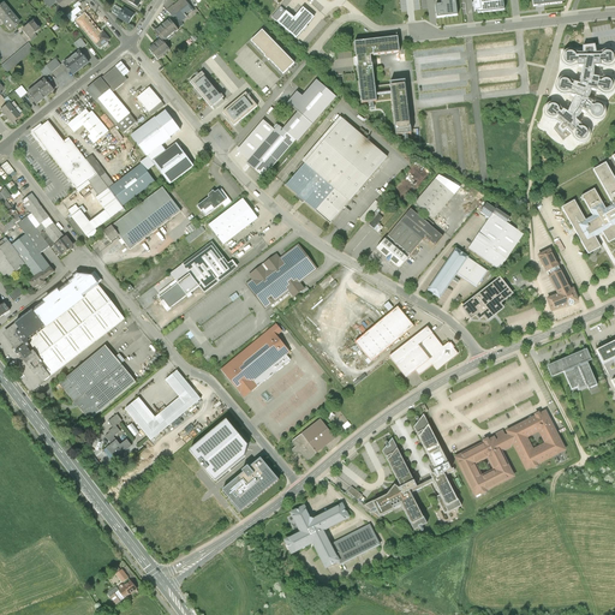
[(72,0),(59,0),(57,3),(64,11),(75,1),(72,0)]
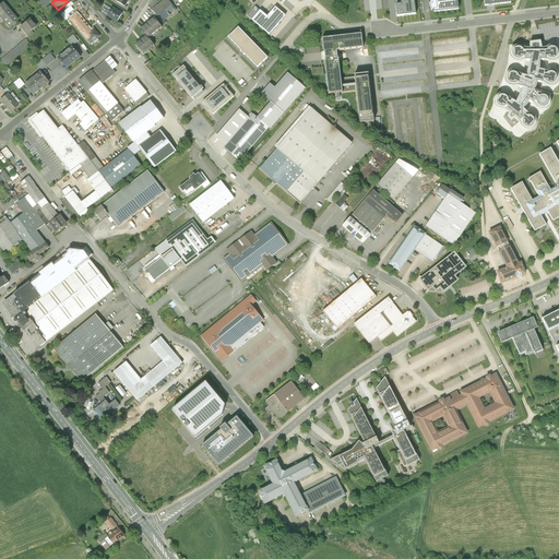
[(167,0),(165,0),(162,3),(163,4),(158,7),(162,10),(158,12),(159,14),(165,20),(169,15),(168,14),(175,9),(167,0)]
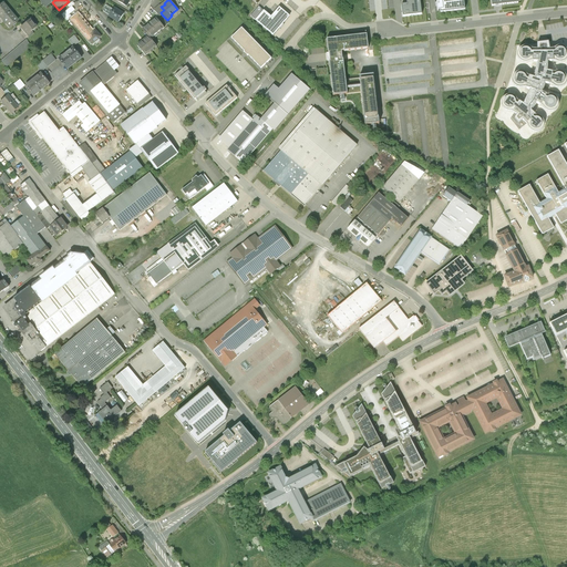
[(403,18),(422,16),(419,0),(406,0),(408,4),(401,6),(403,18)]
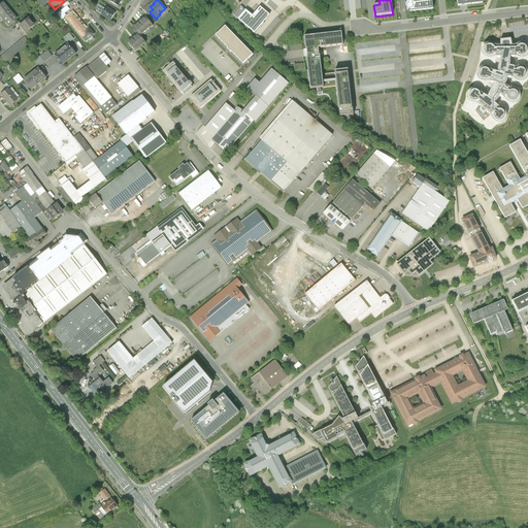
[(431,0),(408,0),(410,13),(433,10),(431,0)]
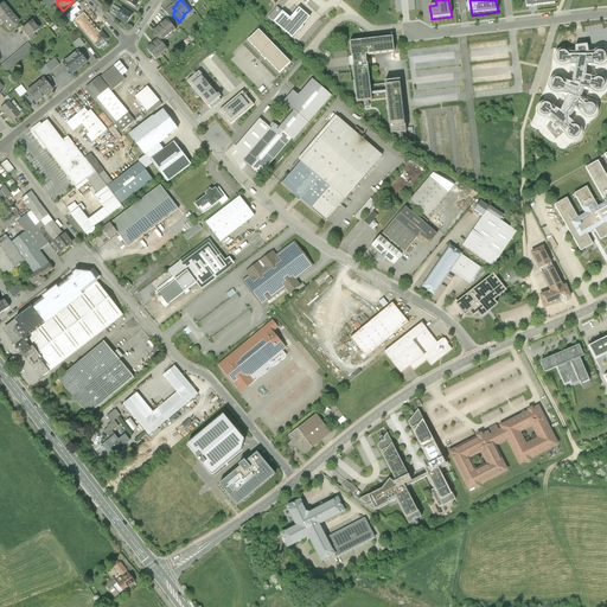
[(75,10),(70,14),(72,18),(69,20),(71,24),(77,19),(75,16),(80,12),(77,7),(80,5),(77,2),(72,7),(75,10)]
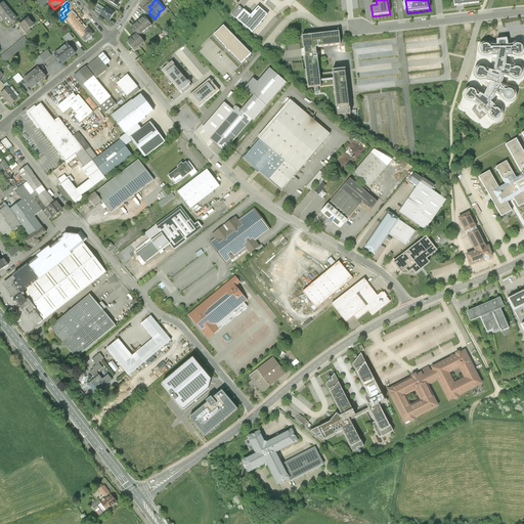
[(16,19),(2,4),(0,5),(0,16),(8,27),(16,19)]
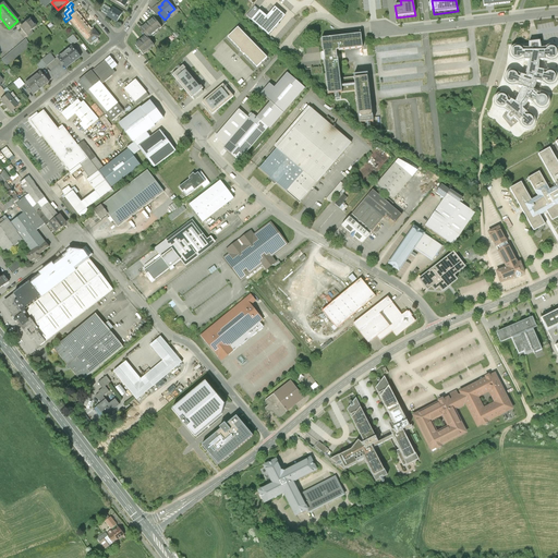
[(111,10),(106,5),(101,11),(108,15),(111,10)]
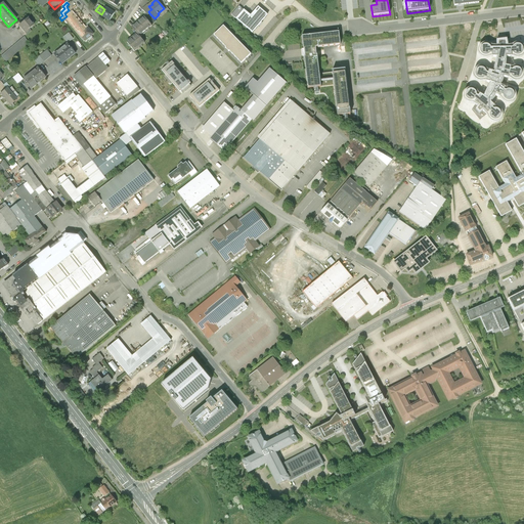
[(147,5),(142,10),(147,15),(148,13),(149,13),(148,11),(151,9),(148,6),(147,5)]
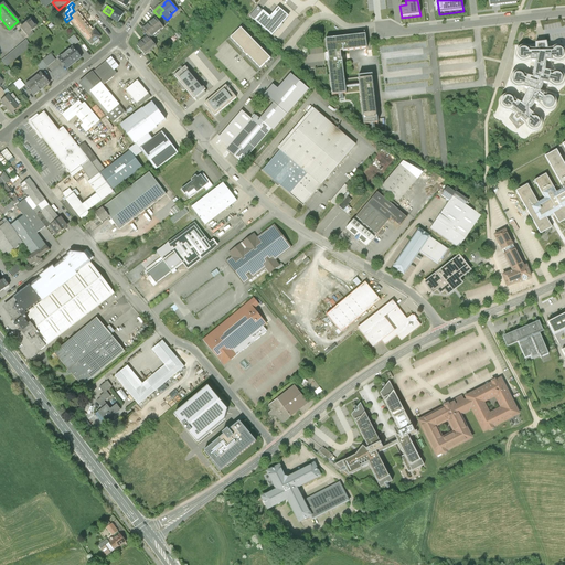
[(258,6),(248,17),(272,36),(289,17),(278,7),(270,17),(258,6)]
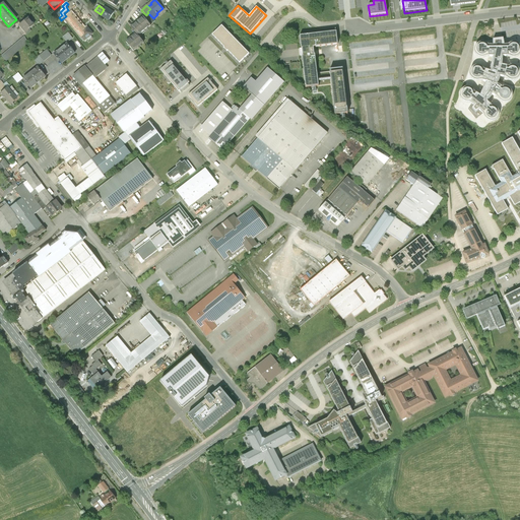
[(114,13),(105,8),(104,9),(101,14),(100,15),(109,20),(114,13)]
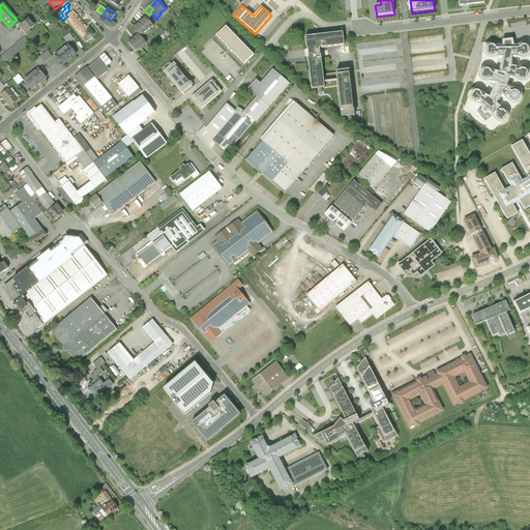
[(87,30),(72,13),(66,19),(80,35),(86,42),(94,35),(89,28),(87,30)]
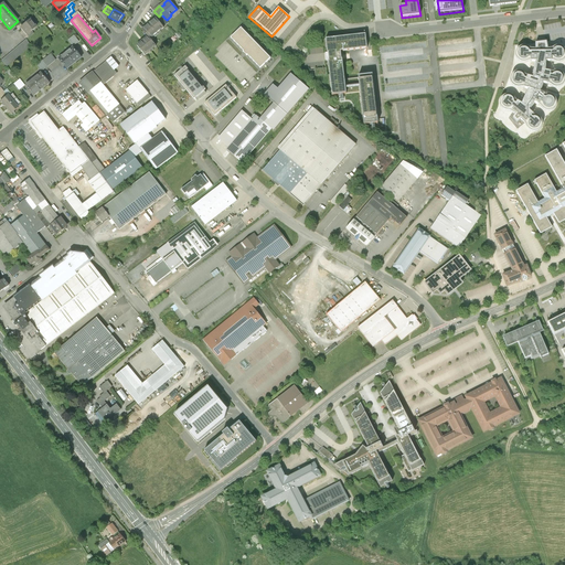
[(168,24),(160,14),(159,17),(166,25),(168,24)]
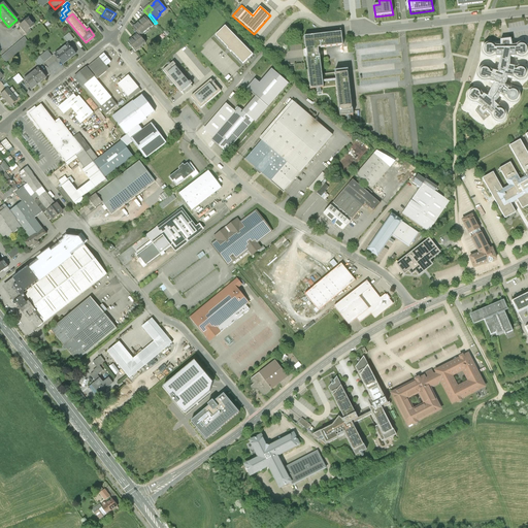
[(145,18),(133,28),(138,34),(140,37),(153,27),(145,18)]
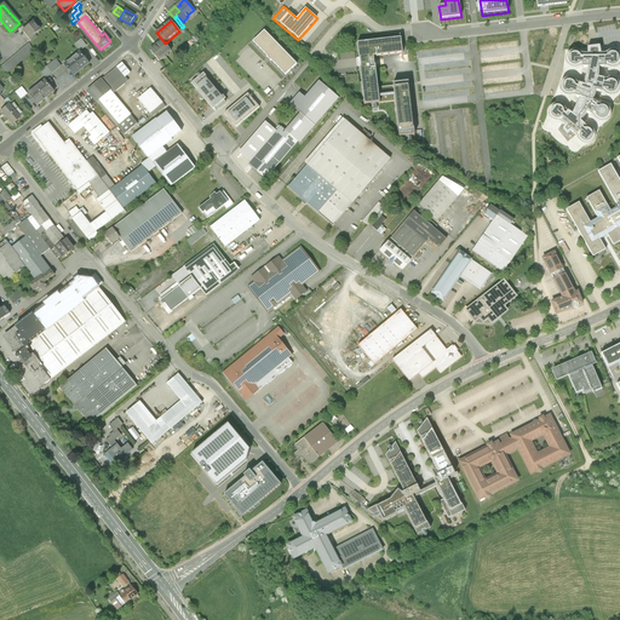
[(28,27),(22,32),(29,40),(35,35),(40,30),(33,22),(28,27)]
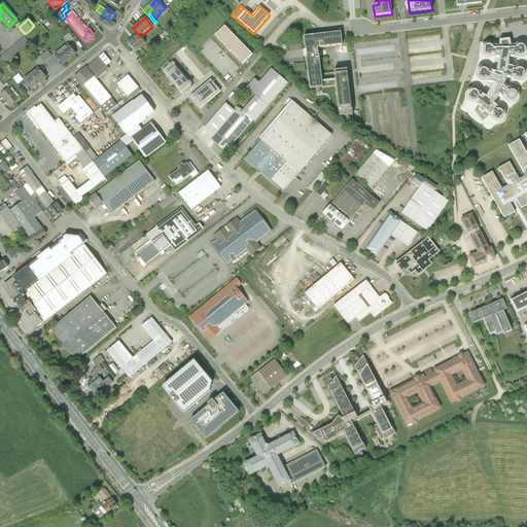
[(225,26),(216,35),(227,46),(226,48),(230,51),(231,50),(242,63),(251,54),(225,26)]
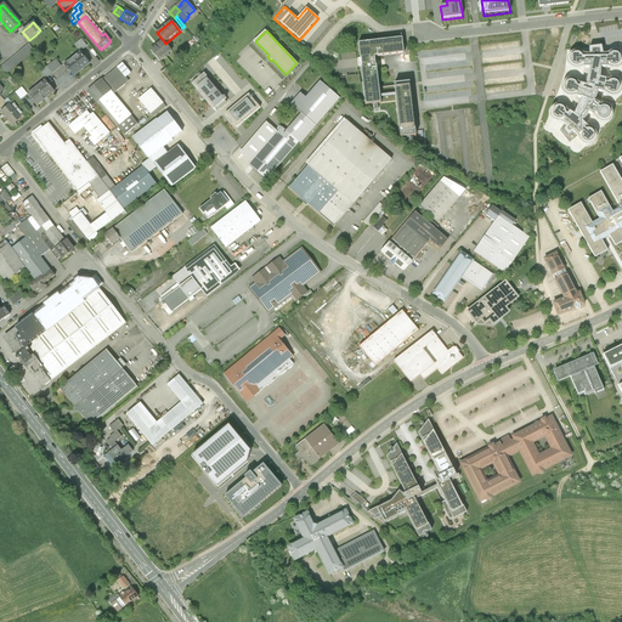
[(377,61),(375,57),(384,56),(400,54),(405,54),(403,38),(358,43),(361,58),(362,58),(362,63),(362,67),(366,105),(382,102),(380,97),(396,96),(401,137),(416,136),(410,82),(401,83),(394,84),(395,85),(379,88),(377,66),(377,62),(377,61)]
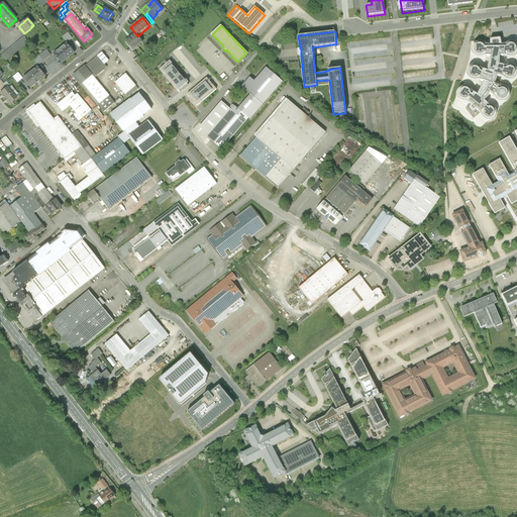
[(72,38),(68,33),(63,37),(67,42),(72,38)]
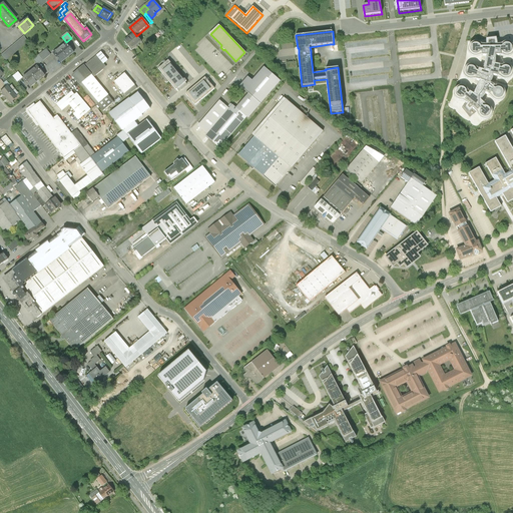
[(134,33),(124,42),(131,51),(141,42),(136,36),(134,33)]
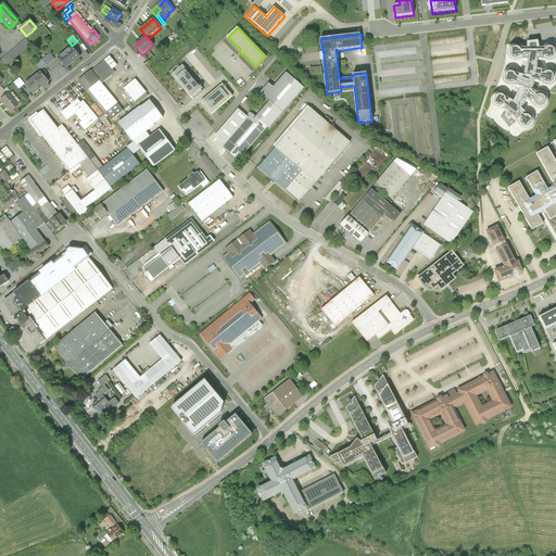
[(526,113),(521,109),(526,101),(531,104),(533,105),(535,108),(539,110),(544,109),(546,106),(548,101),(547,99),(546,96),(542,93),(539,93),(536,92),(532,90),(534,83),(536,83),(541,84),(542,85),(544,86),(546,87),(550,86),(553,85),(554,84),(555,79),(555,76),(554,73),(551,71),(547,71),(545,72),(543,72),(543,70),(538,70),(539,65),(539,61),(544,60),(546,61),(548,62),(552,61),(555,59),(555,57),(555,48),(555,47),(553,46),(550,45),(546,45),(543,48),(539,48),(538,41),(532,42),(528,42),(528,49),(522,48),(520,47),(518,46),(515,46),(513,46),(509,48),(507,51),(507,55),(509,59),(512,61),(514,62),(517,62),(519,61),(521,61),(527,61),(525,75),(520,74),(519,75),(517,75),(516,73),(515,72),(514,71),(510,71),(506,72),(504,73),(503,76),(502,79),(504,84),(507,86),(510,86),(513,86),(515,86),(520,90),(513,102),(508,99),(505,95),(502,93),(497,93),(495,95),(493,97),(492,99),(492,103),(493,106),(497,109),(501,109),(502,110),(507,113),(504,116),(508,122),(513,117),(516,121),(517,123),(519,126),(521,128),(525,130),(529,129),(532,127),(533,124),(533,119),(532,116),(530,115),(526,113)]
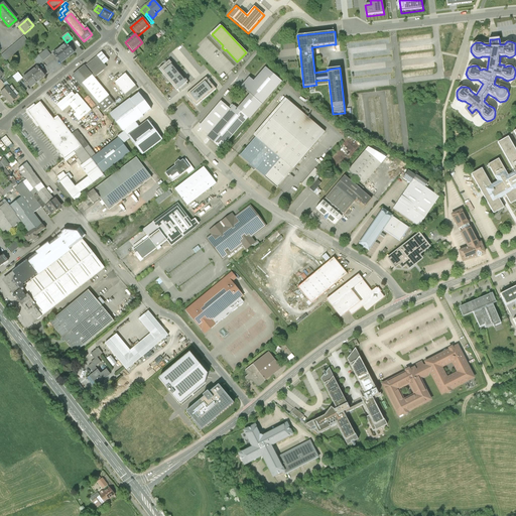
[(70,47),(67,44),(60,49),(68,58),(74,53),(72,50),(70,47)]
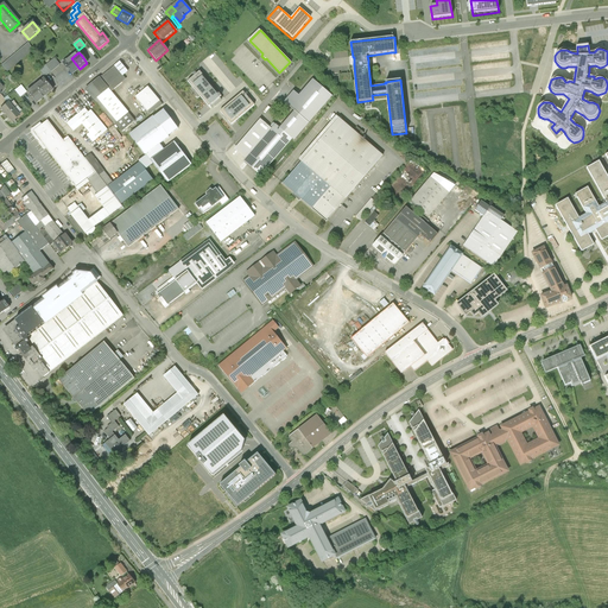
[(80,69),(71,58),(63,64),(67,68),(69,71),(73,75),(80,69)]
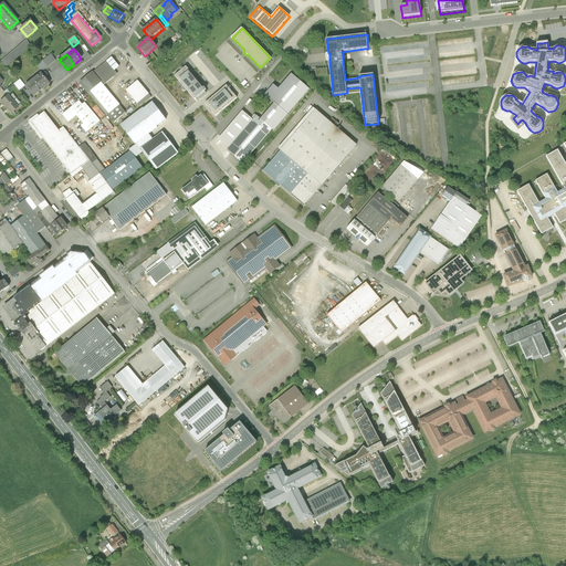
[(55,61),(51,55),(43,62),(48,67),(55,61)]
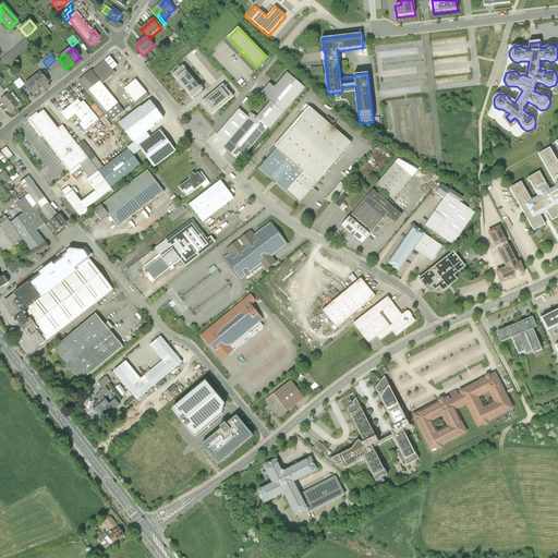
[(116,72),(106,60),(79,82),(112,123),(125,111),(102,83),(116,72)]
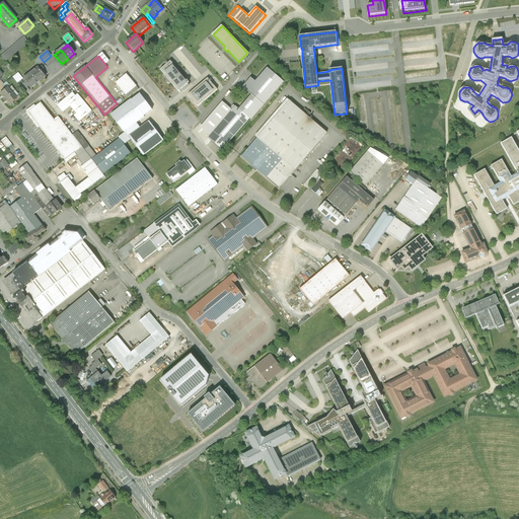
[(44,62),(40,57),(34,61),(39,66),(44,62)]
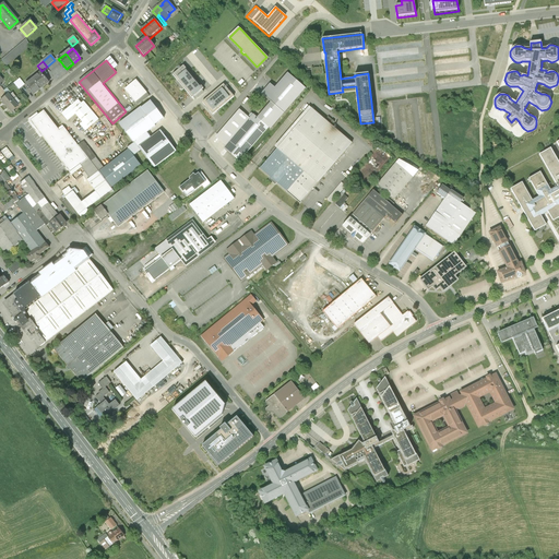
[(183,66),(171,76),(193,100),(205,91),(183,66)]
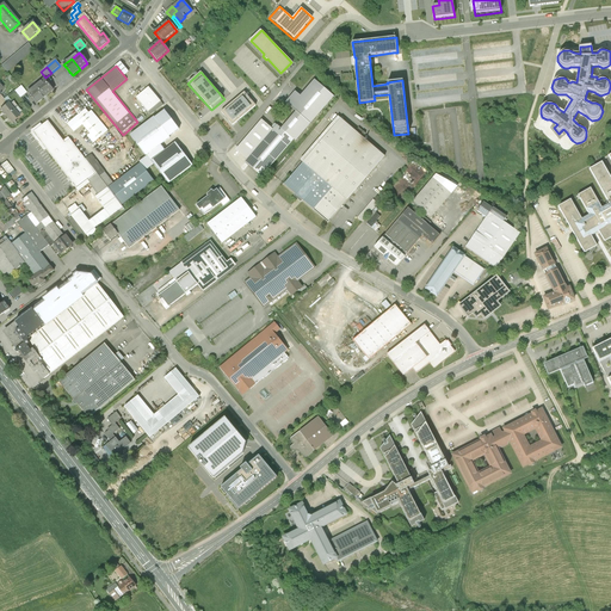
[(333,93),(313,76),(300,93),(289,105),(295,110),(279,128),(292,139),(295,140),(333,93)]
